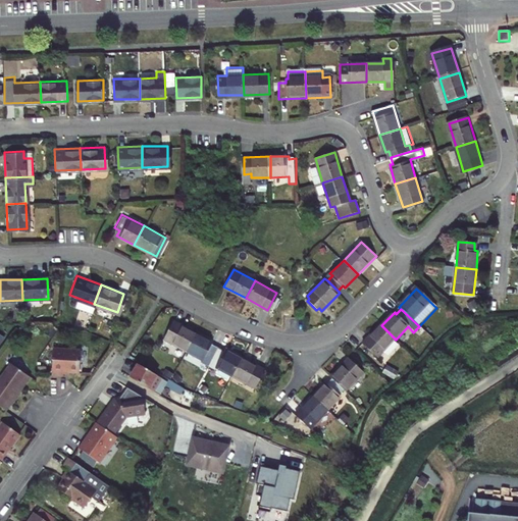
[(176,319),(166,336),(189,350),(199,331),(176,319)]
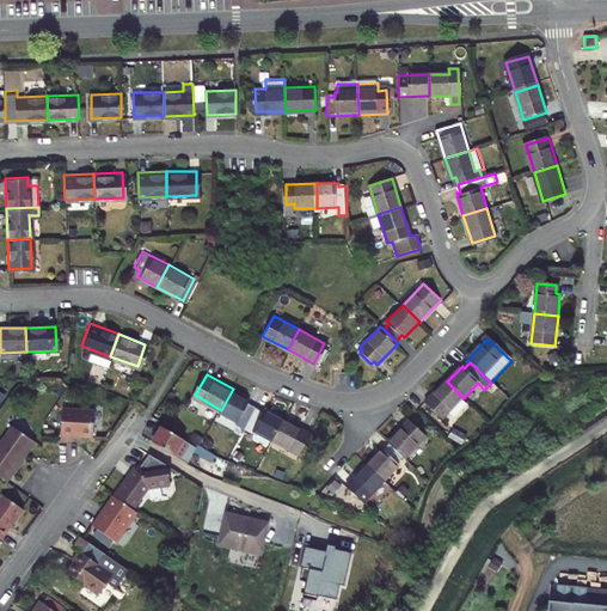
[(442,420),(464,398),(447,382),(425,403),(442,420)]
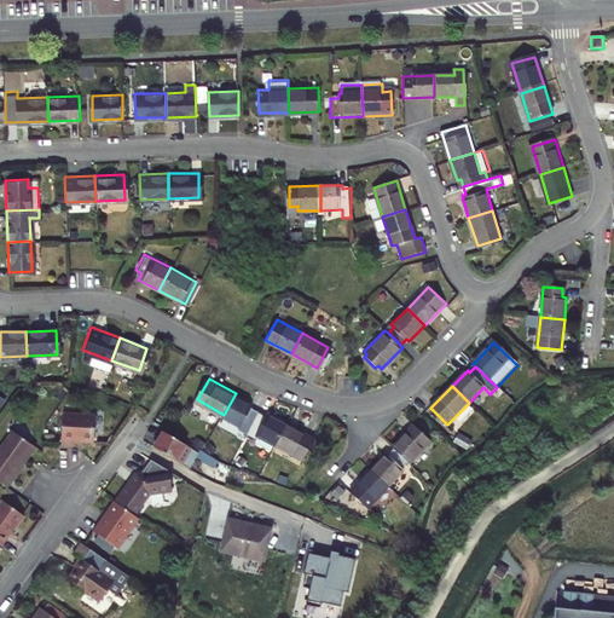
[(255,404),(236,393),(224,415),(243,426),(242,428),(249,432),(261,411),(253,408),(255,404)]
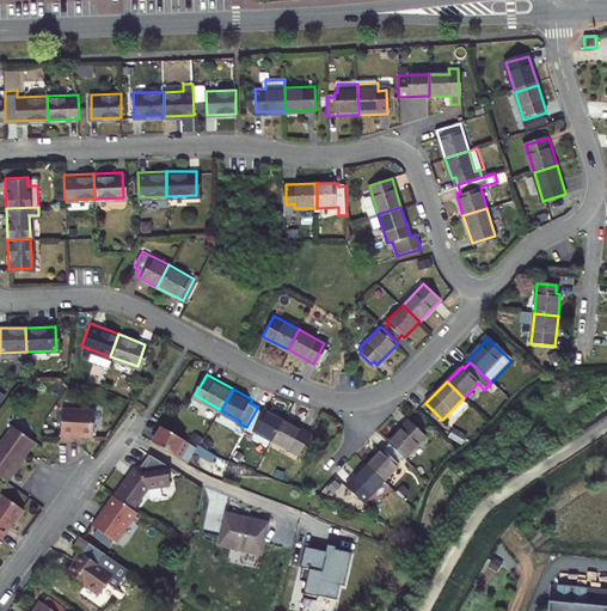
[(80,435),(91,437),(93,409),(63,407),(60,438),(72,439),(72,437),(72,435),(80,435)]
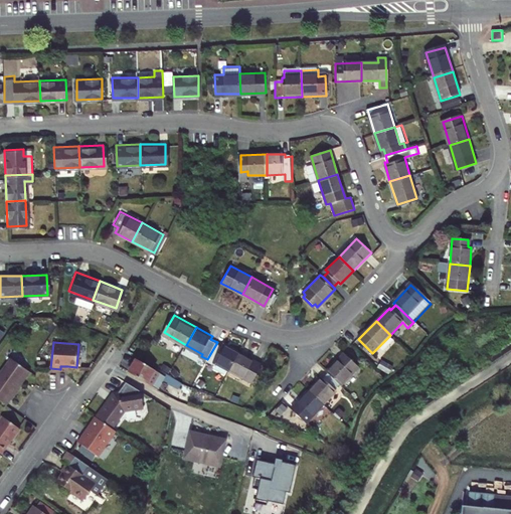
[(214,359),(230,368),(240,351),(223,342),(221,345),(217,342),(207,359),(212,362),(214,359)]
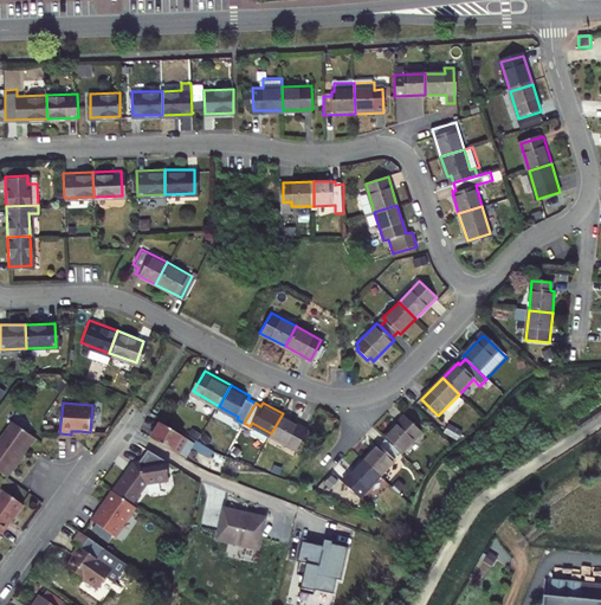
[(308,427),(283,413),(271,433),(297,448),(308,427)]
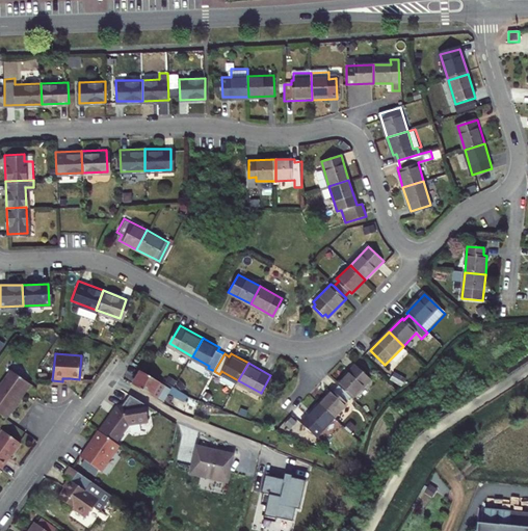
[(350,396),(353,398),(371,379),(357,365),(338,385),(340,386),(350,396)]
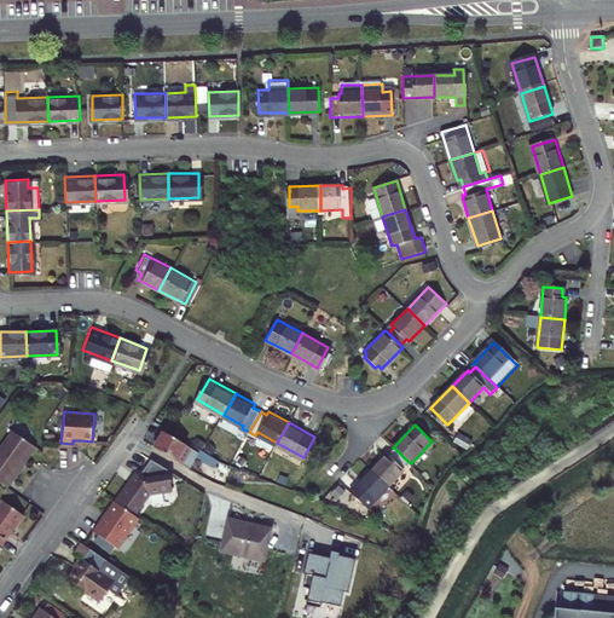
[(22,460),(33,444),(12,429),(0,446),(0,481),(7,487),(24,462),(22,460)]
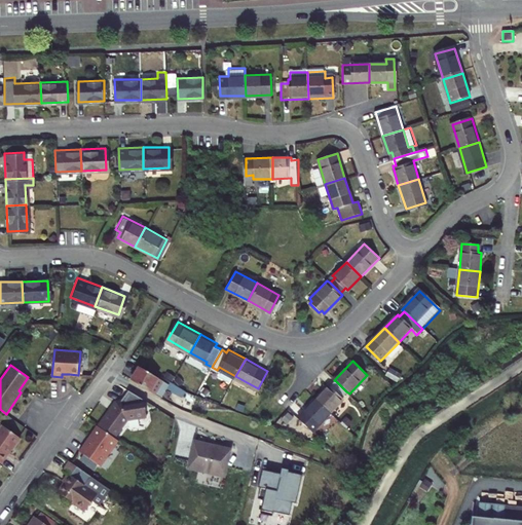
[(138,367),(129,379),(154,394),(158,385),(170,390),(174,384),(162,377),(160,380),(150,374),(138,367)]
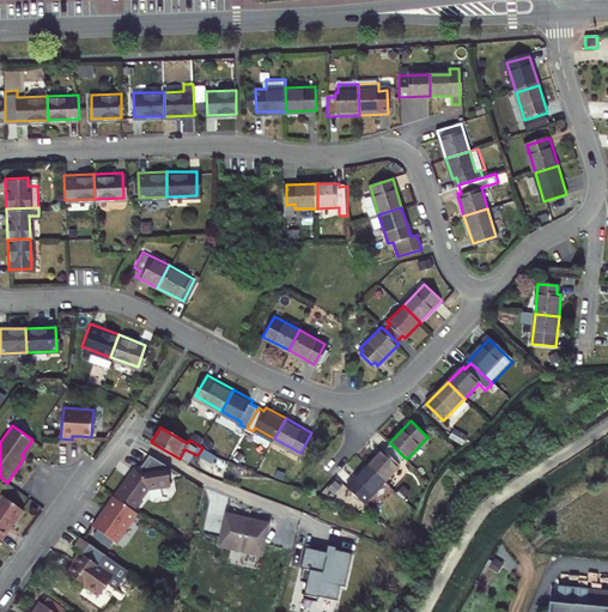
[(187,443),(189,440),(177,432),(175,436),(187,443)]
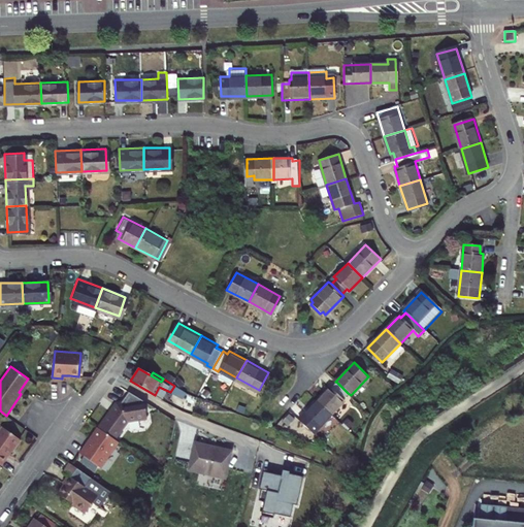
[(19,392),(21,394),(30,381),(28,379),(19,392)]
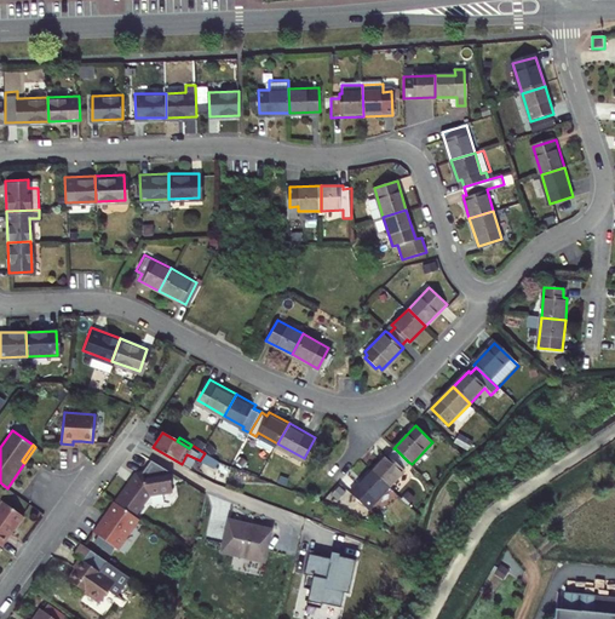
[(408,462),(396,450),(391,454),(390,453),(374,469),(391,485),(407,469),(403,465),(408,462)]
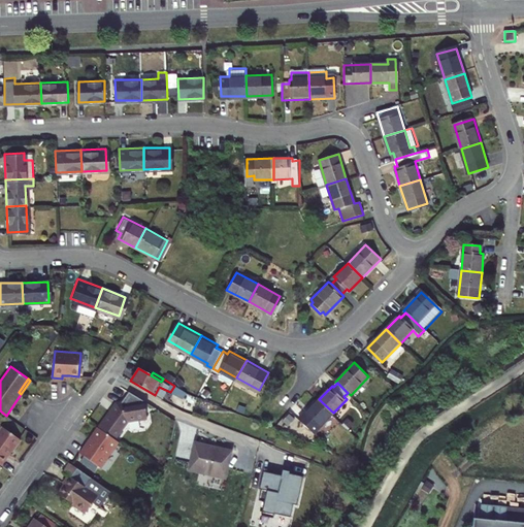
[(170,392),(175,394),(179,389),(174,386),(170,392)]
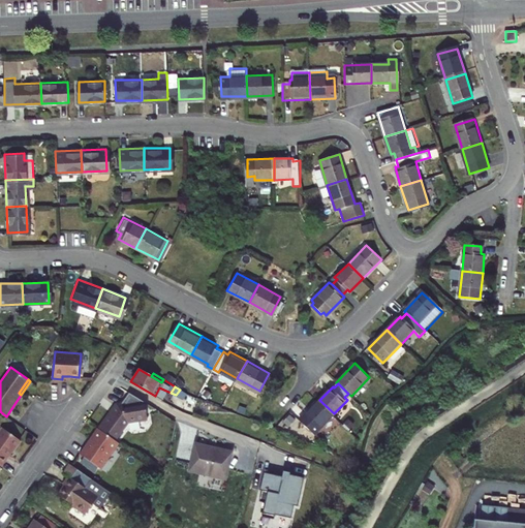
[(98,429),(115,440),(127,423),(145,418),(143,401),(126,392),(120,401),(119,403),(123,406),(120,409),(113,404),(96,428),(98,429)]
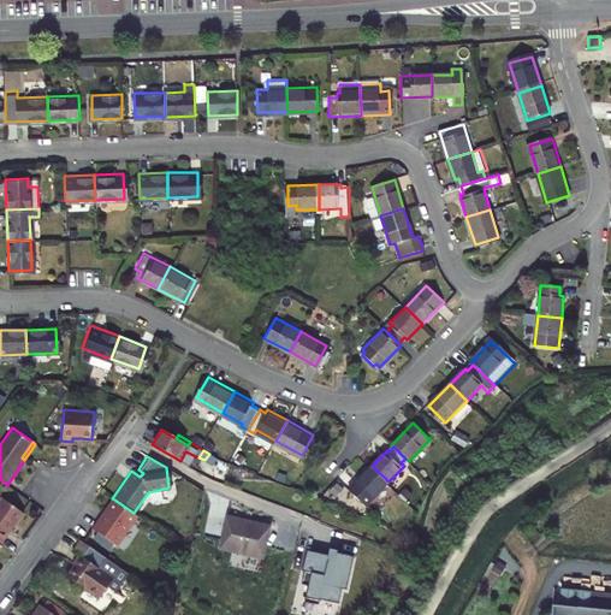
[(389,482),(372,466),(351,486),(369,503),(389,482)]
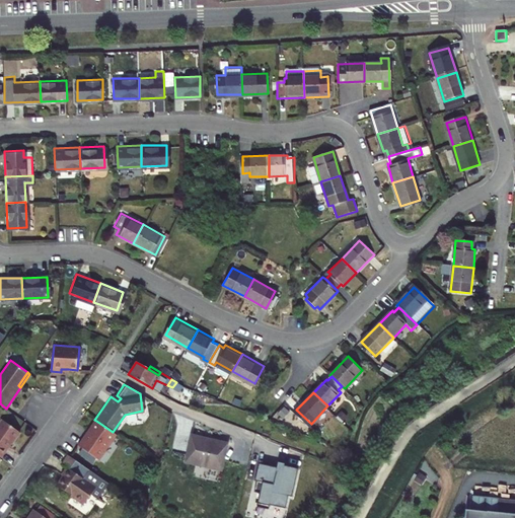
[(0,457),(9,443),(12,439),(13,440),(19,432),(1,419),(0,421),(0,457)]
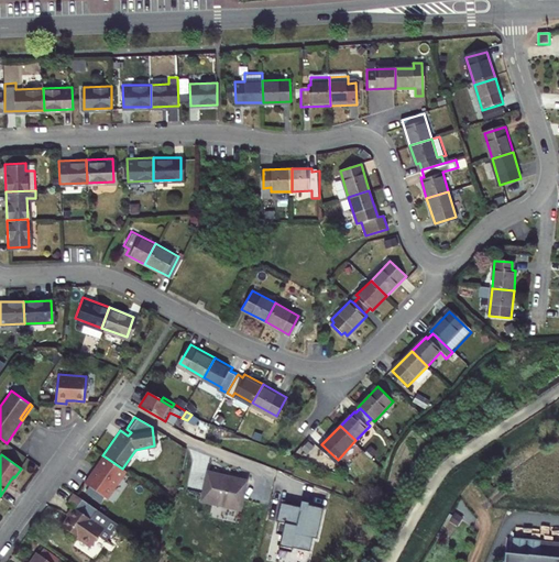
[(102,455),(90,475),(91,476),(105,456),(102,455)]
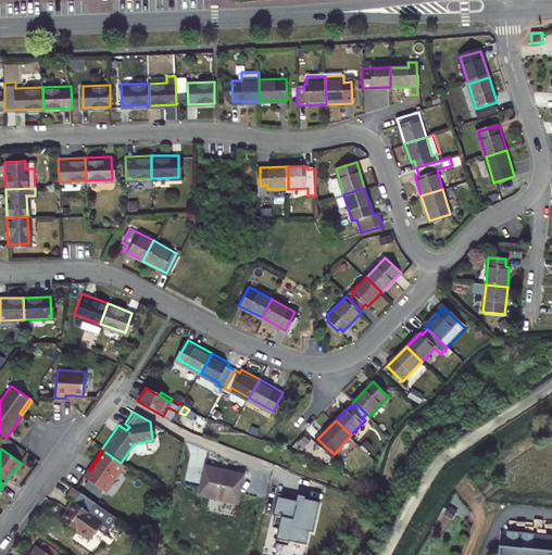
[(105,492),(111,484),(110,483),(123,464),(121,463),(103,451),(90,470),(89,469),(84,477),(105,492)]
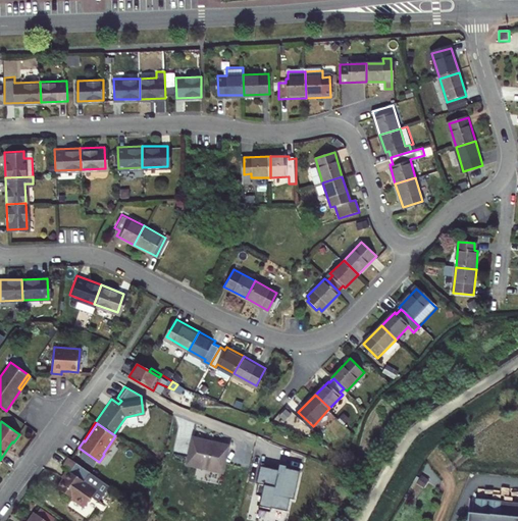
[(115,435),(103,454),(104,455),(116,436),(115,435)]
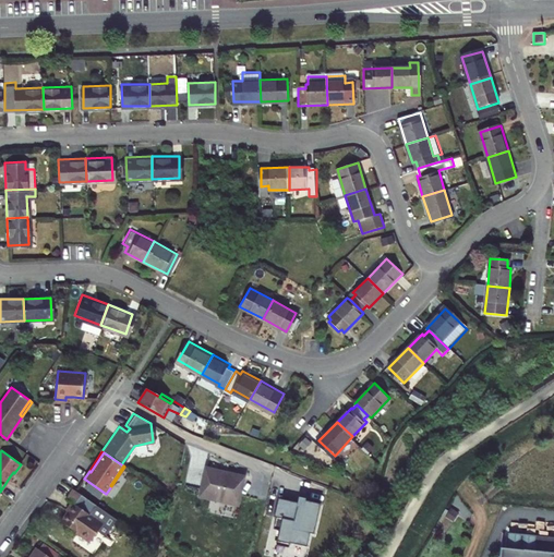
[(208,468),(201,495),(238,504),(244,476),(208,468)]
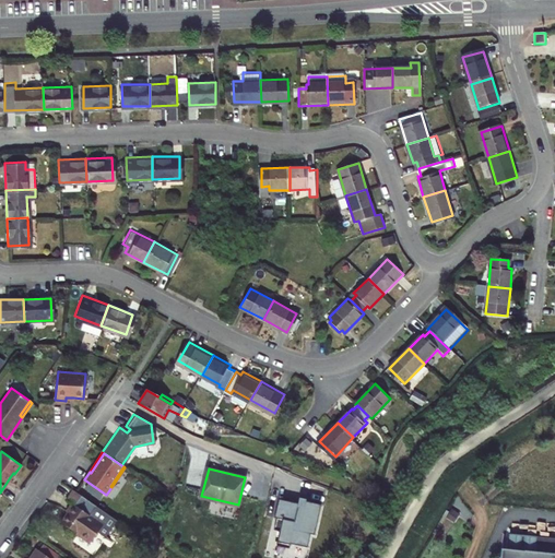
[(72,505),(68,511),(60,522),(90,542),(102,523),(108,527),(115,519),(72,489),(66,499),(70,502),(72,505)]
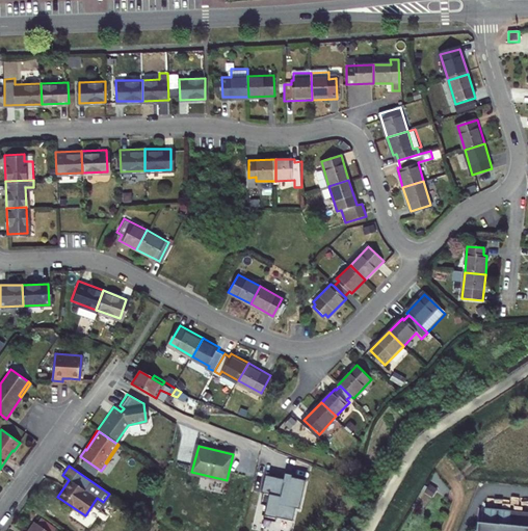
[(299,510),(305,480),(291,477),(290,480),(264,476),(261,493),(266,494),(262,518),(293,523),(295,509),(299,510)]
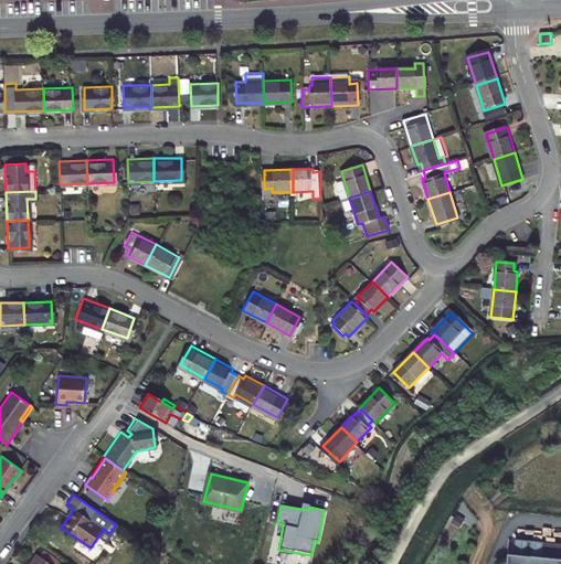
[(560,563),(560,544),(515,540),(514,556),(506,555),(505,563),(560,563)]
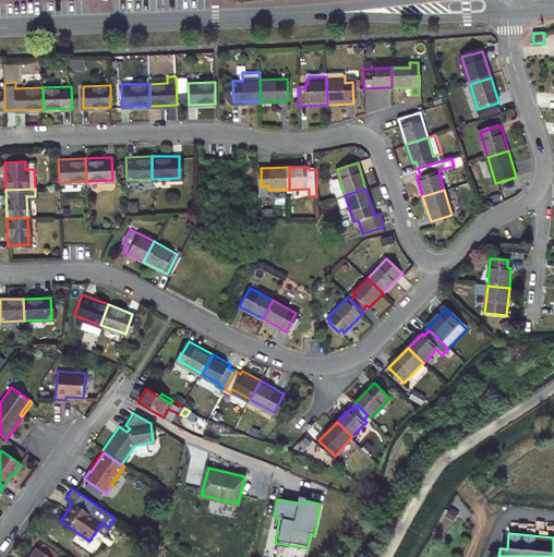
[(50,556),(37,547),(29,556),(50,556)]
